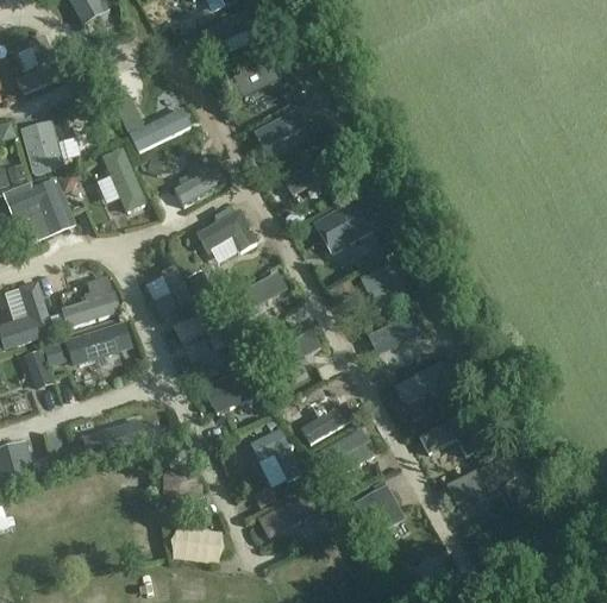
[(102,11),(97,0),(69,0),(82,23),(102,11)]
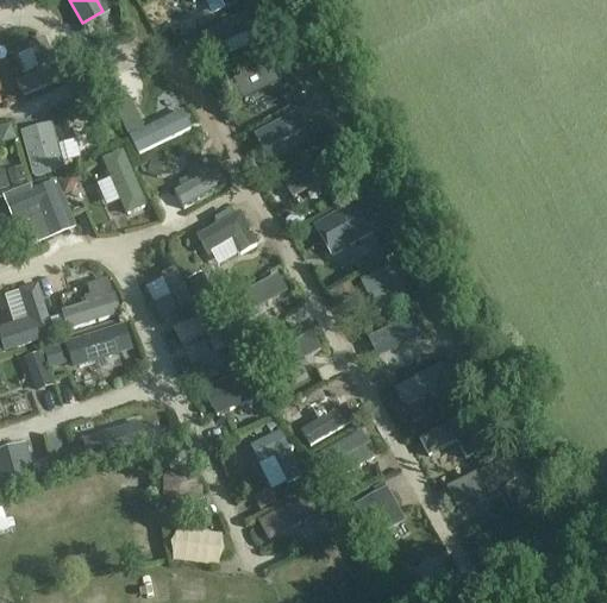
[(156,7),(163,22),(183,12),(177,0),(169,0),(156,7)]
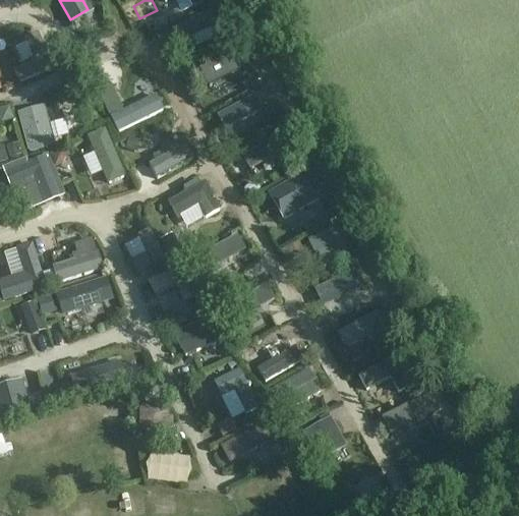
[(219,22),(212,7),(173,25),(180,41),(219,22)]
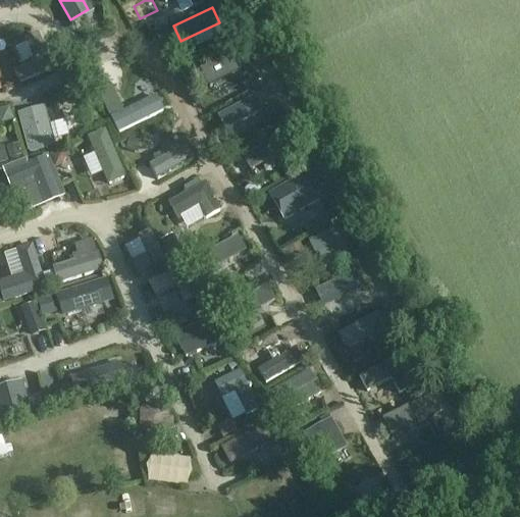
[(167,21),(155,27),(160,39),(172,33),(167,21)]
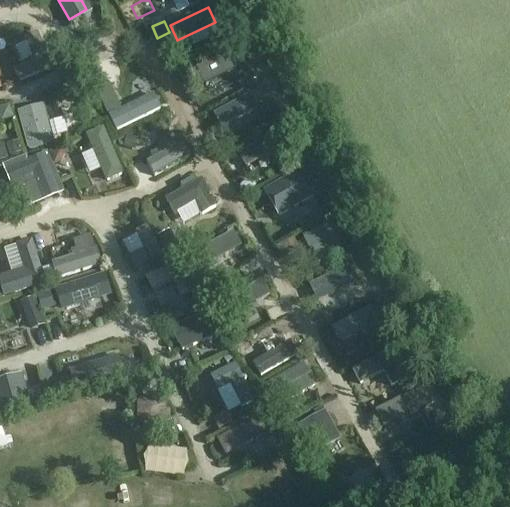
[(23,36),(33,58),(14,66),(19,78),(50,64),(36,30),(23,36)]
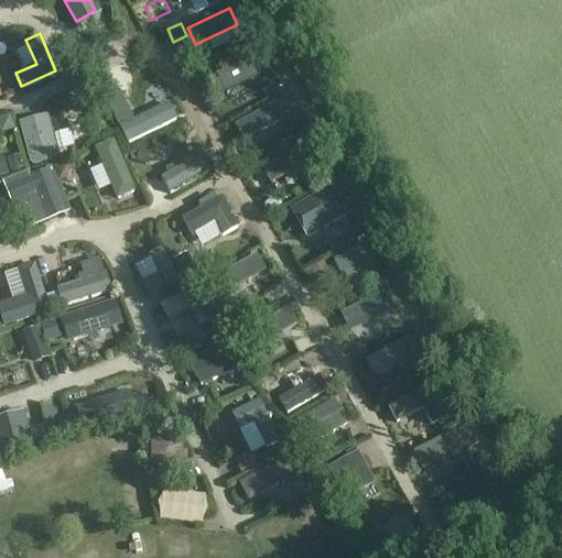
[(223,69),(230,84),(269,64),(261,50),(223,69)]
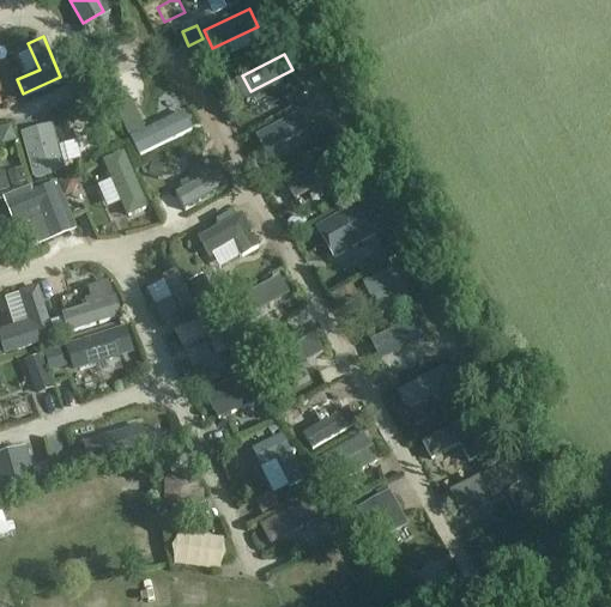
[(127,134),(137,152),(191,126),(181,108),(127,134)]
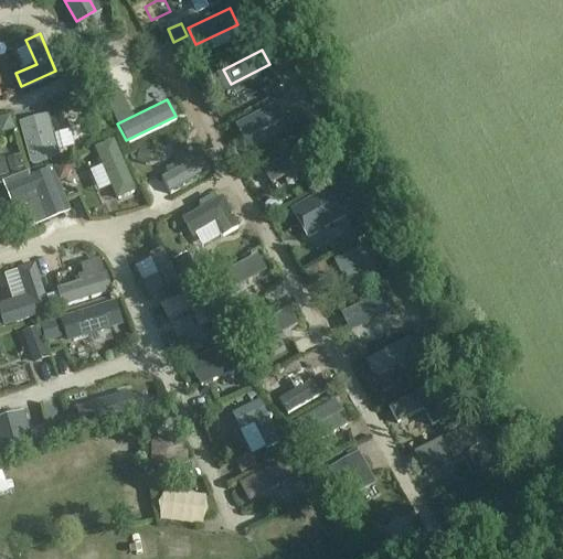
[(252,130),(282,115),(274,101),(245,117),(252,130)]
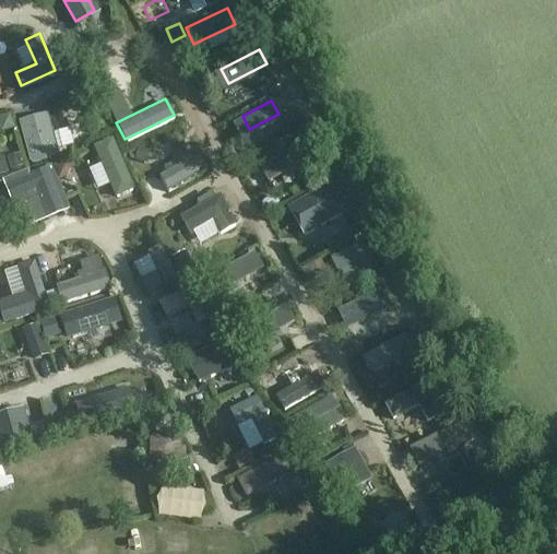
[(43,110),(18,118),(28,158),(54,152),(43,110)]
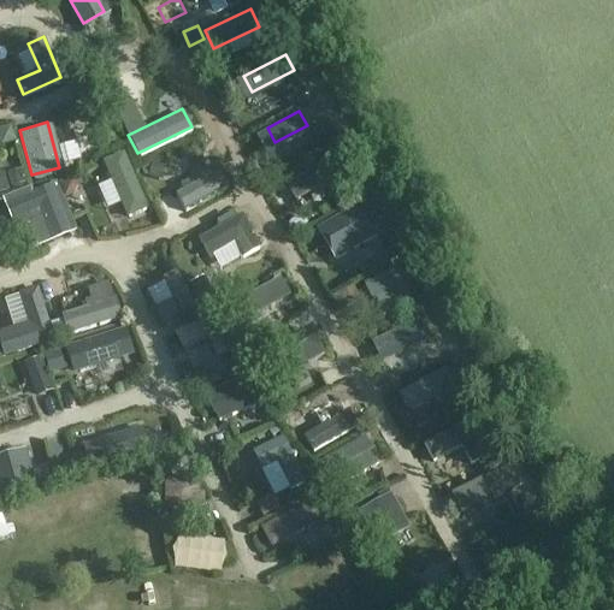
[(288,181),(297,196),(350,164),(341,148),(288,181)]
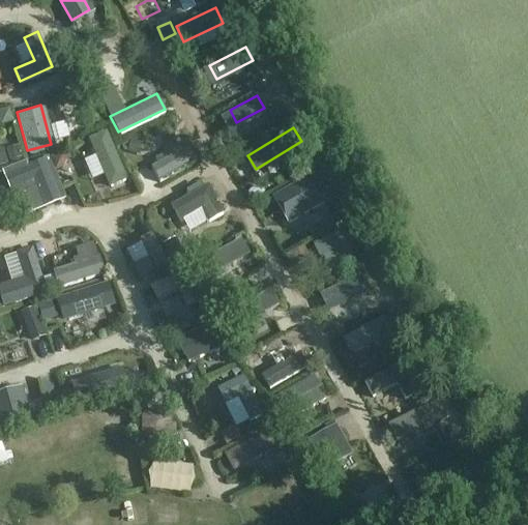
[(111,186),(129,178),(108,129),(90,137),(111,186)]
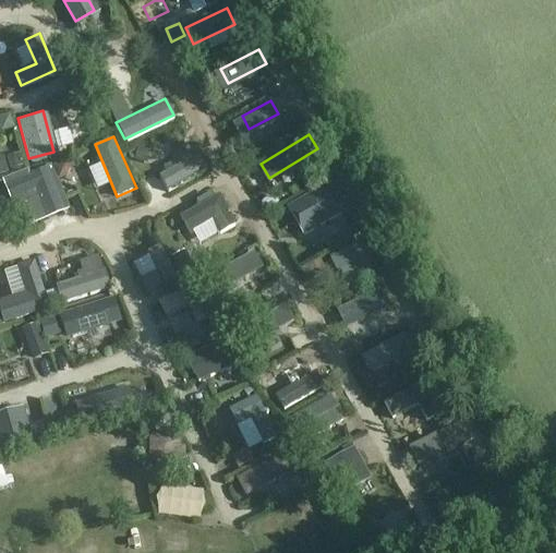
[(157,172),(166,188),(205,165),(196,149),(157,172)]
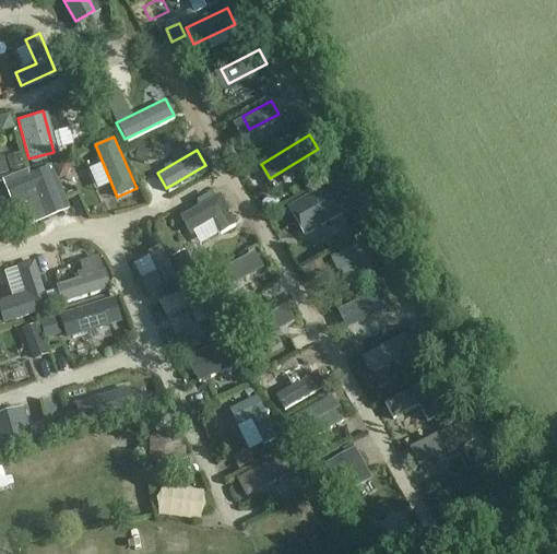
[(45,164),(3,181),(9,196),(35,185),(47,214),(62,208),(45,164)]
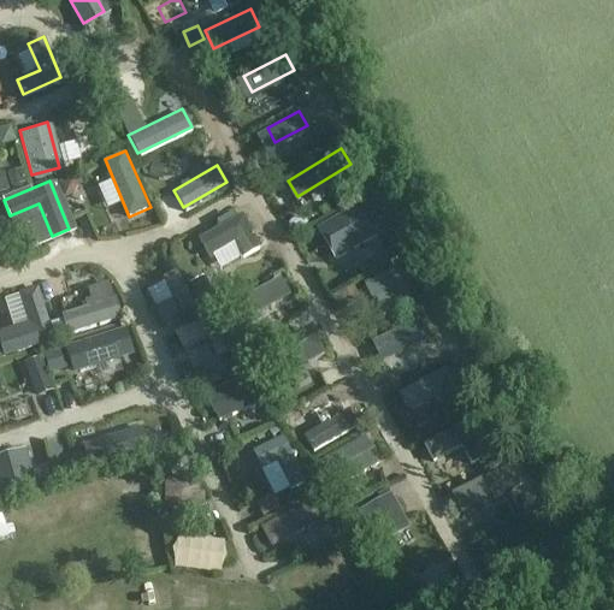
[(112,181),(98,184),(110,226),(123,223),(112,181)]
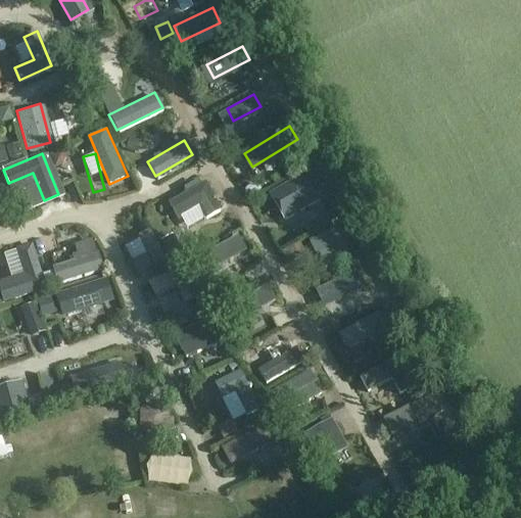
[(320,196),(305,171),(270,191),(283,217),(320,196)]
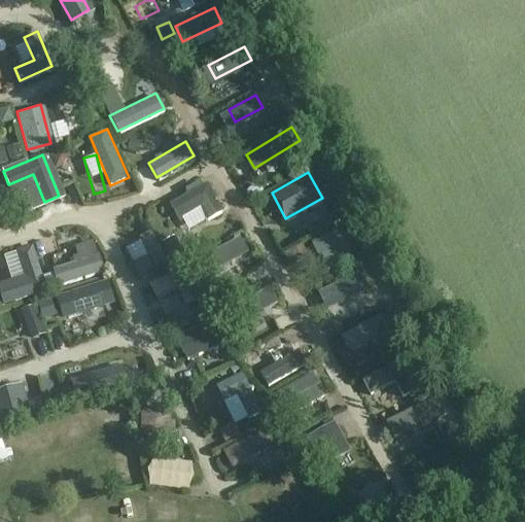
[(185,193),(170,202),(177,216),(180,215),(201,204),(207,217),(222,209),(208,181),(200,185),(195,188),(193,183),(183,188),(185,193)]
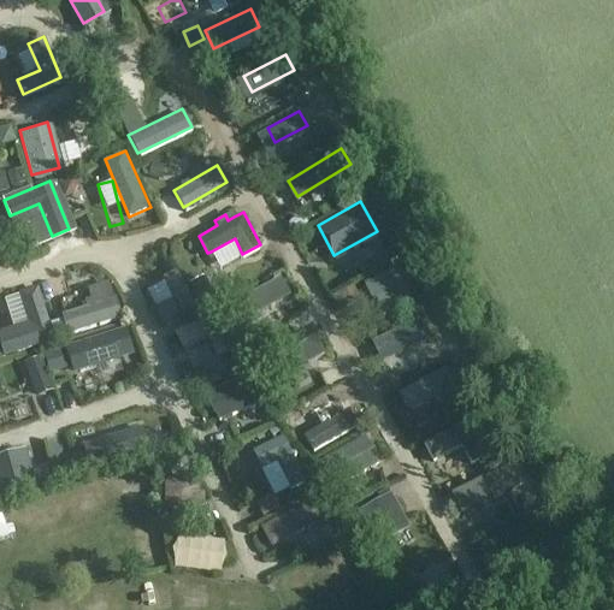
[(381,259),(395,250),(387,236),(378,241),(376,250),(369,254),(370,255),(355,265),(360,273),(382,261),(381,259)]
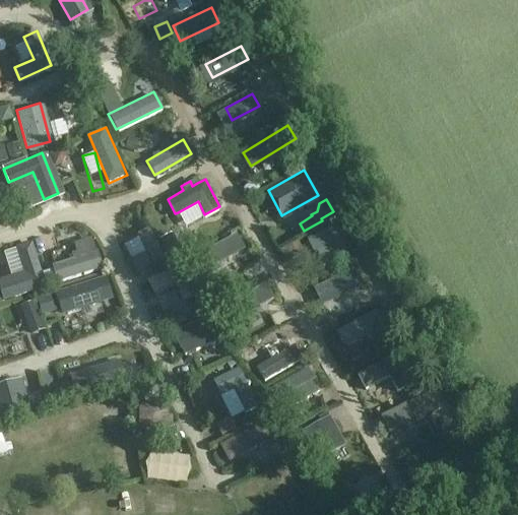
[(228,208),(214,215),(220,229),(234,221),(228,208)]
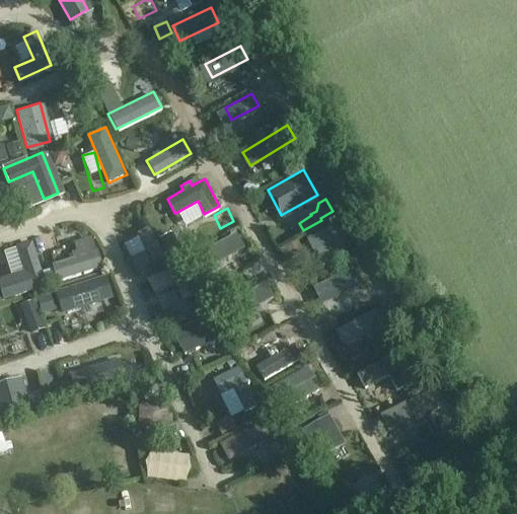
[(130,258),(129,258),(135,270),(150,263),(162,257),(148,226),(135,232),(136,235),(144,250),(130,258)]
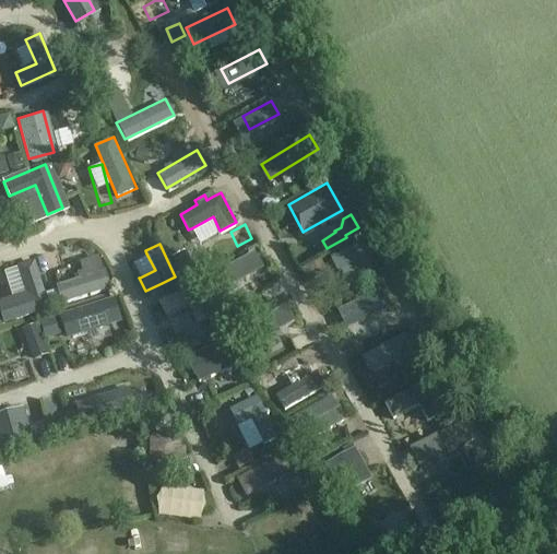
[(78,277),(55,283),(60,301),(109,285),(104,267),(102,268),(97,254),(79,259),(81,269),(76,270),(78,277)]
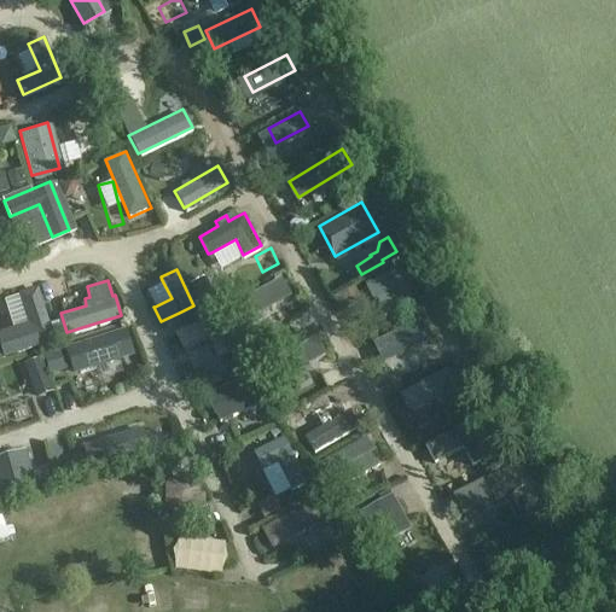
[(355,296),(366,322),(385,314),(379,302),(393,296),(387,283),(355,296)]
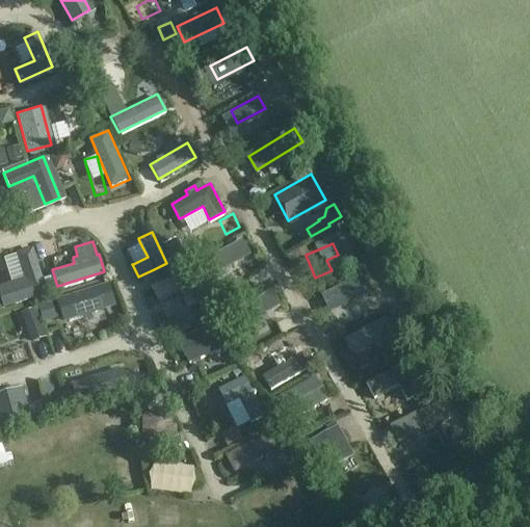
[(150,285),(157,299),(178,289),(187,307),(202,299),(185,267),(150,285)]
